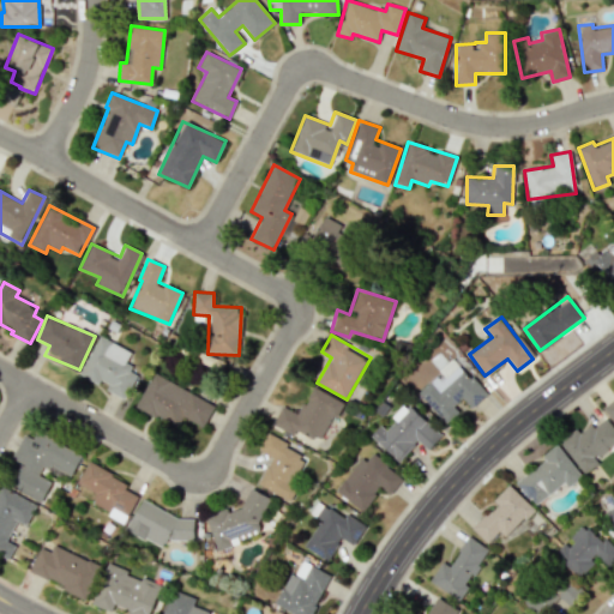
[(80,373),(107,386),(106,390),(125,399),(138,372),(125,365),(132,351),(98,336),(80,373)]
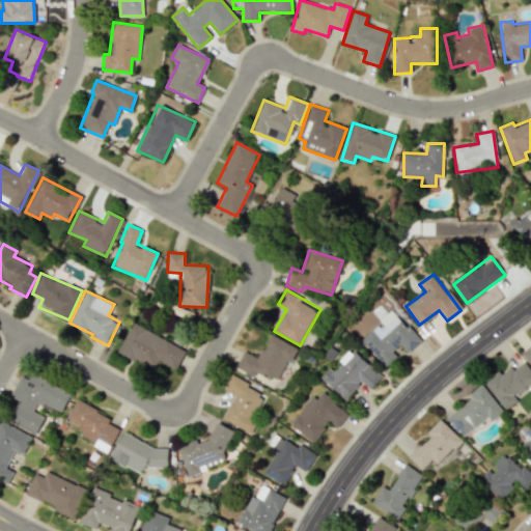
[(362,340),(386,366),(397,357),(392,351),(399,344),(408,353),(420,341),(391,309),(379,320),(381,323),(362,340)]
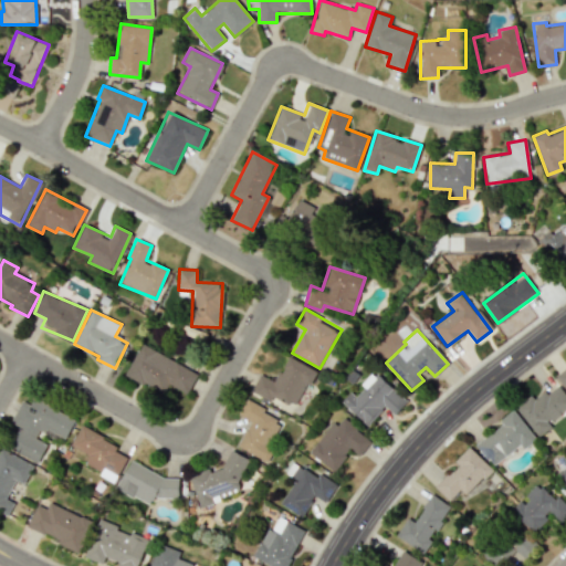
[(125,374),(165,395),(169,385),(188,394),(198,373),(140,344),(125,374)]
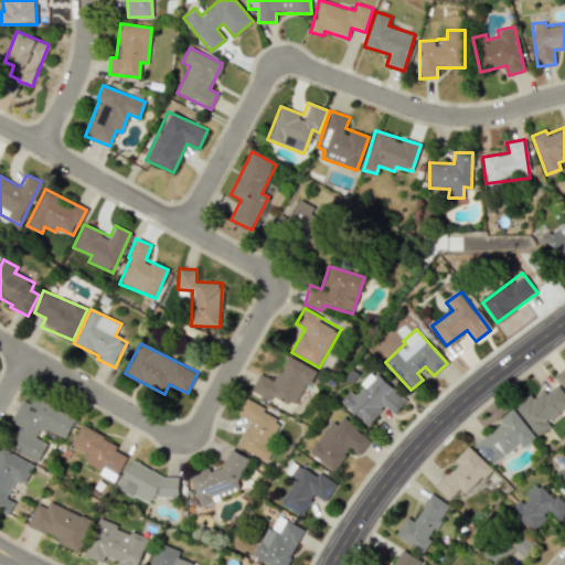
[(258,373),(251,391),(270,401),(273,395),(295,405),(305,382),(309,384),(317,369),(287,355),(275,381),(258,373)]
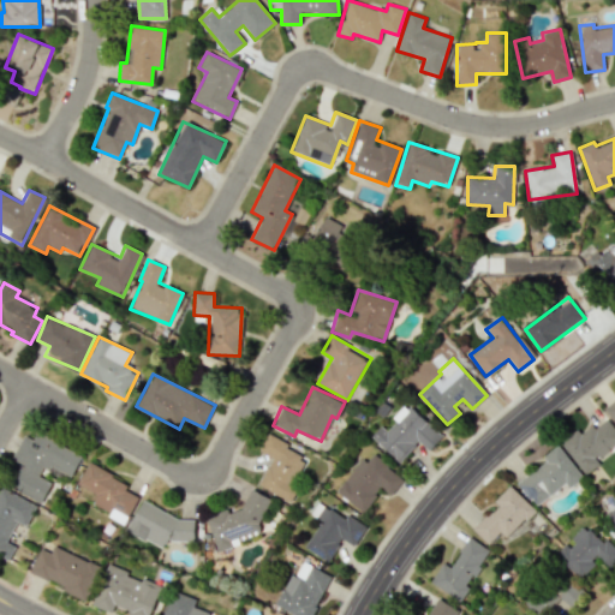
[(442,436),(407,404),(383,429),(381,427),(370,437),(399,463),(418,441),(428,451),(442,436)]
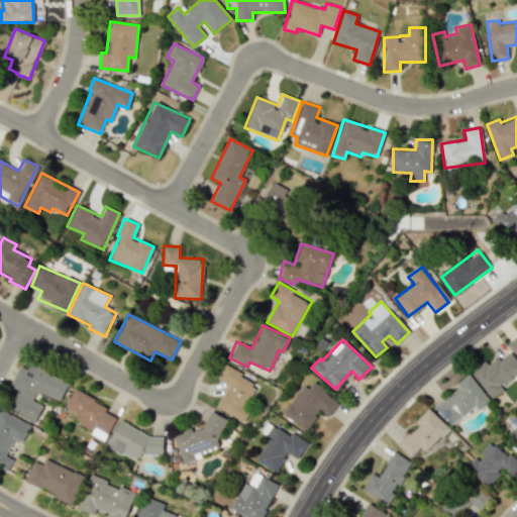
[(470,373),(492,399),(504,389),(501,386),(516,373),(516,360),(508,350),(490,367),(485,360),(470,373)]
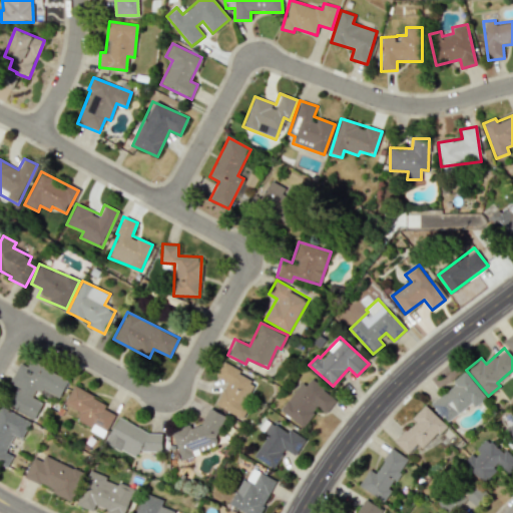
[(69,378),(31,362),(29,367),(19,363),(10,383),(17,386),(7,407),(35,419),(42,402),(32,398),(36,390),(59,400),(69,378)]
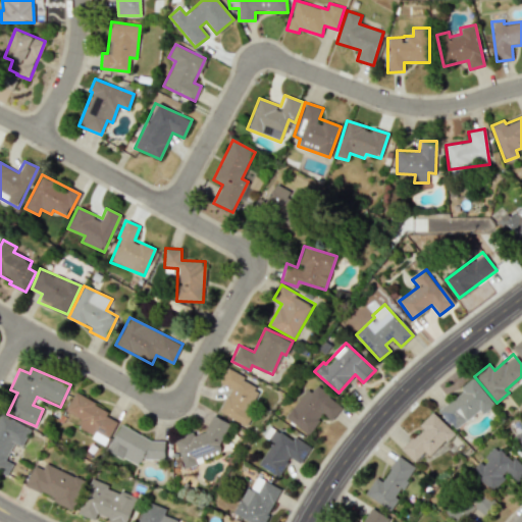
[(218,412),(244,424),(262,387),(225,370),(219,383),(230,388),(218,412)]
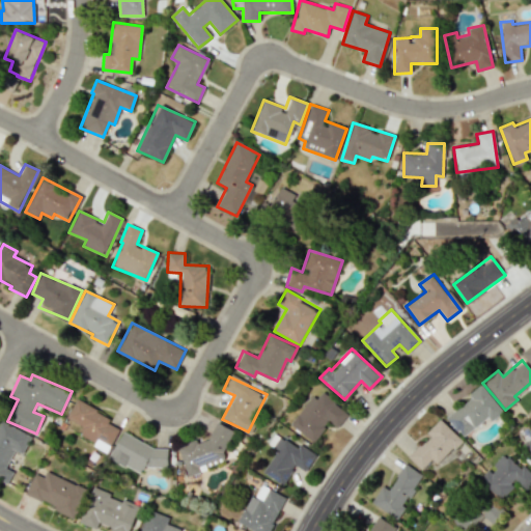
[(488,418),(490,420),(502,413),(483,384),(468,393),(472,398),(447,415),(460,437),(488,418)]
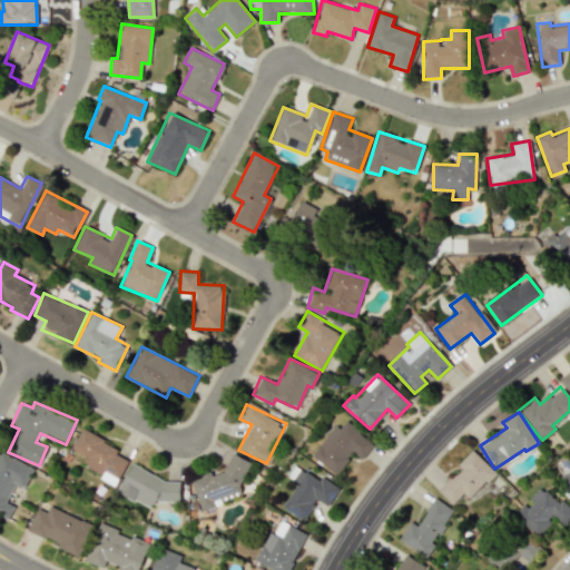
[(312,458),(336,474),(352,452),(362,459),(374,442),(341,419),(312,458)]
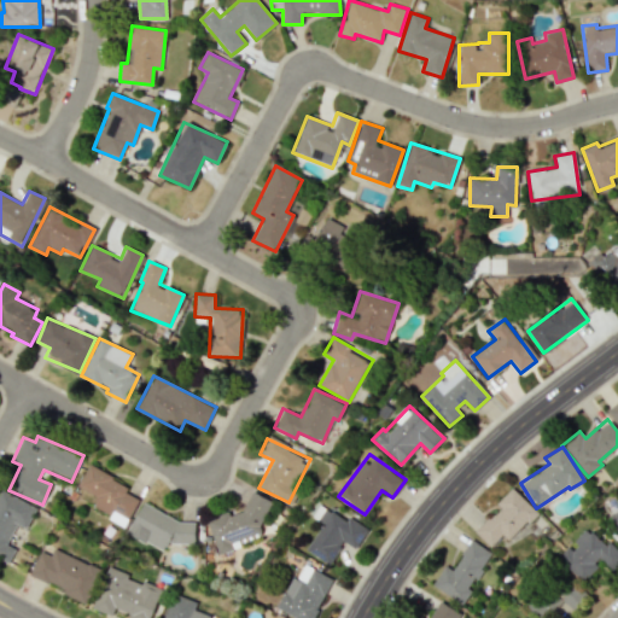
[(124,525),(141,494),(88,466),(77,487),(97,496),(91,507),(124,525)]
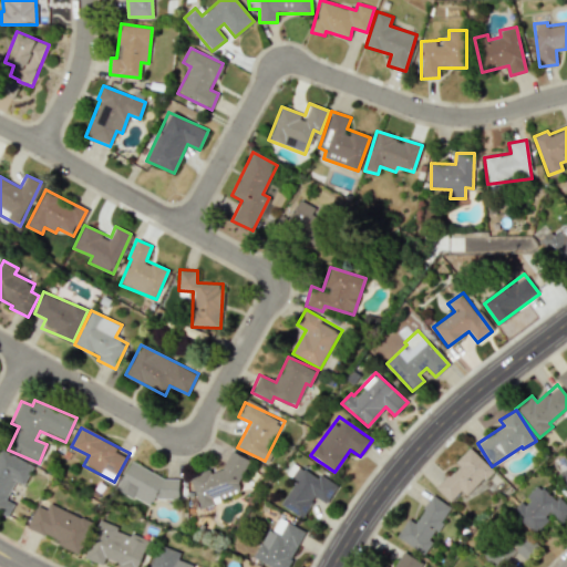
[(435,488),(450,502),(460,491),(466,496),(492,470),(470,447),(455,462),(459,465),(435,488)]
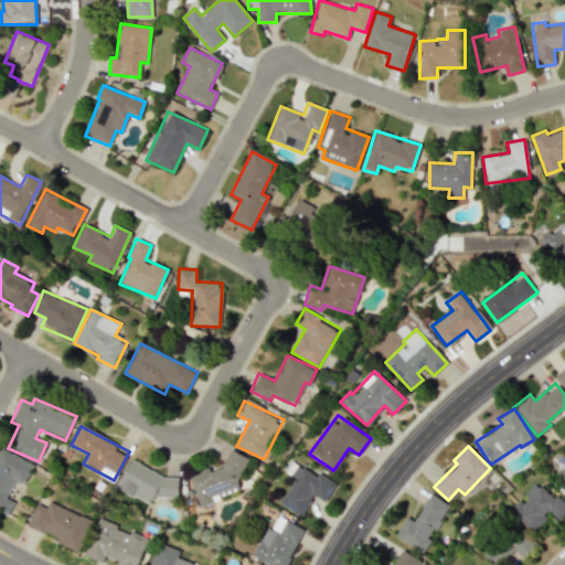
[(33,465),(0,448),(0,510),(8,514),(14,501),(6,498),(16,479),(24,483),(33,465)]
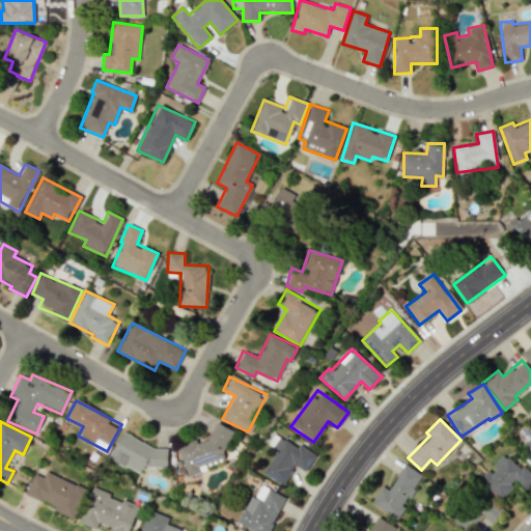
[(221,427),(216,428),(217,434),(197,441),(196,439),(177,445),(188,476),(201,472),(200,468),(231,457),(221,427)]
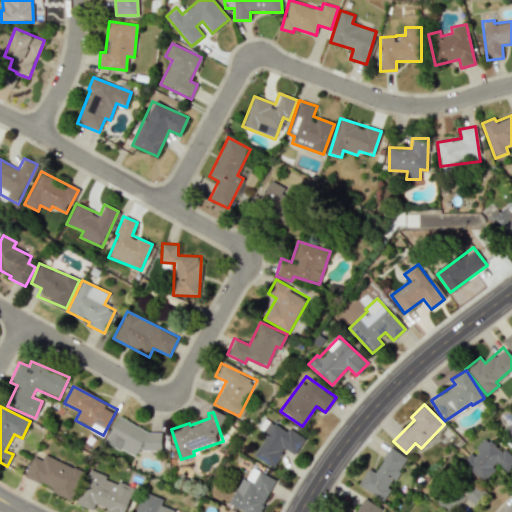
[(267,434),(253,455),(272,468),(284,448),(294,455),(304,440),(266,416),(258,428),(267,434)]
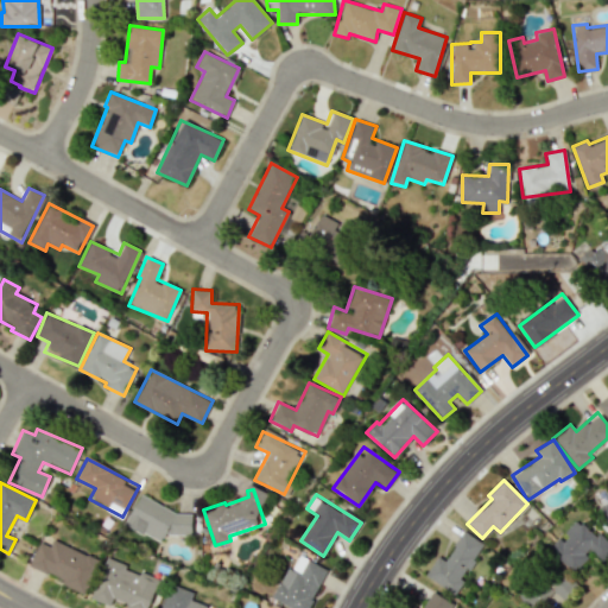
[(162,542),(166,529),(187,537),(194,518),(139,495),(125,526),(162,542)]
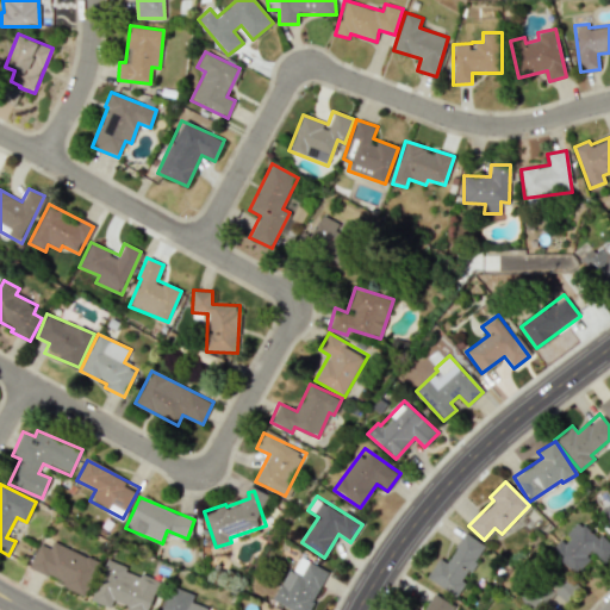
[(549,552),(577,574),(593,554),(605,565),(609,558),(609,545),(579,520),(564,537),(562,536),(549,552)]
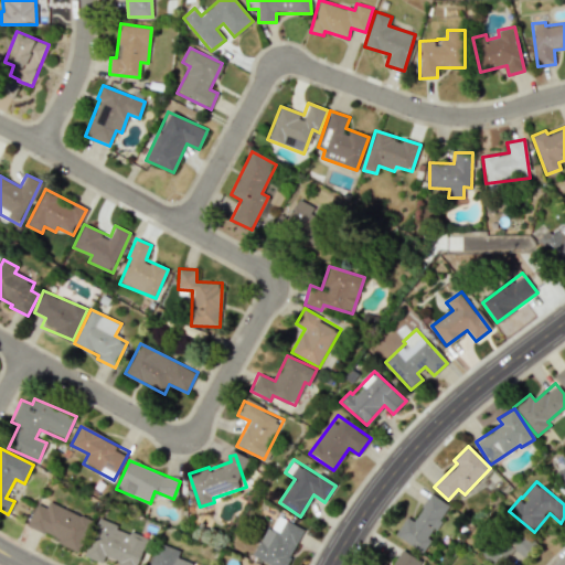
[(423,552),(430,540),(428,539),(449,505),(430,493),(413,521),(406,516),(395,535),(423,552)]
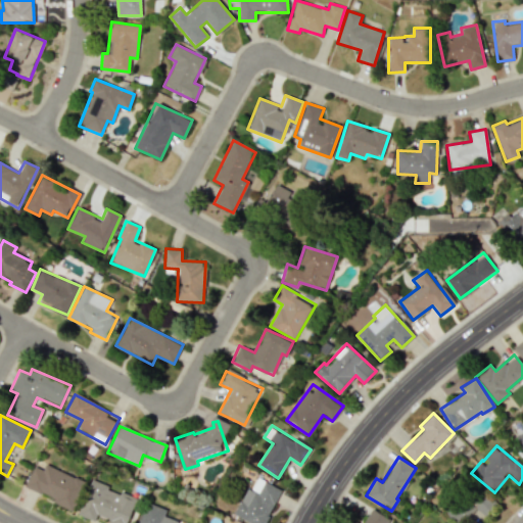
[(26,487),(53,498),(52,503),(73,511),(85,480),(45,465),(43,470),(34,466),(26,487)]
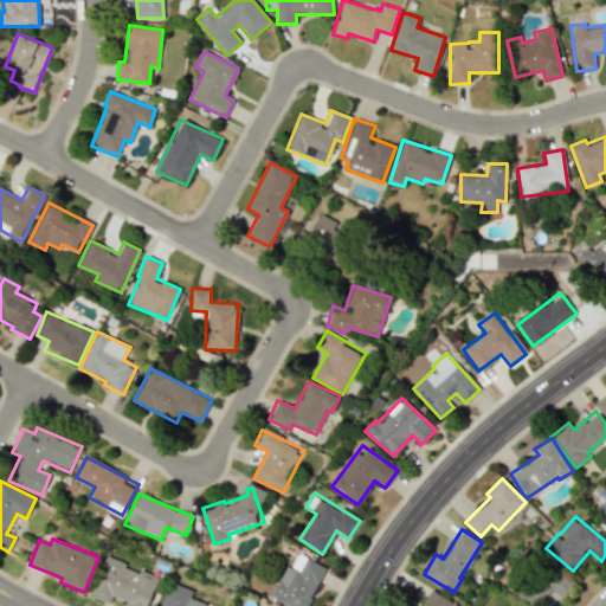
[(308,605),(326,566),(298,554),(292,567),(285,563),(271,598),(291,605),(308,605)]
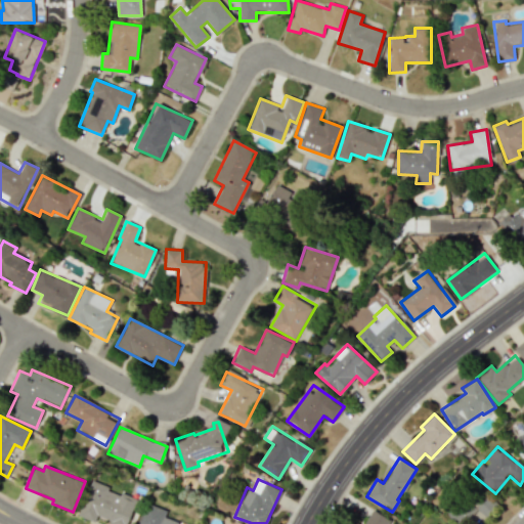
[(127,523),(138,498),(121,491),(120,492),(93,481),(78,515),(95,522),(97,515),(110,521),(107,523),(127,523)]
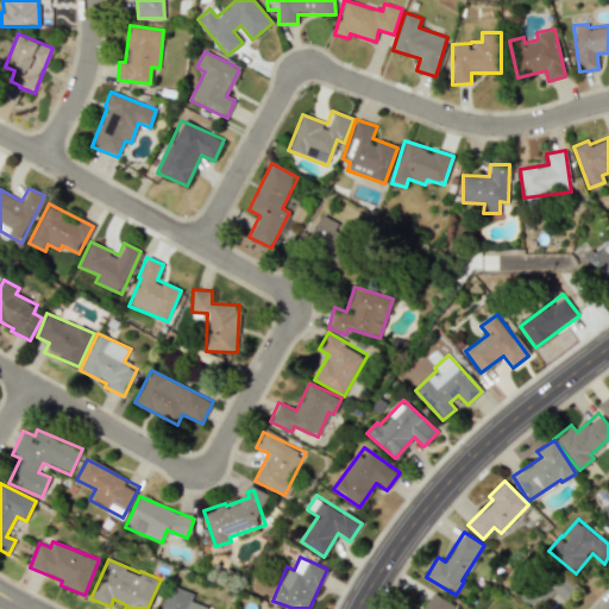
[(537,600),(573,595),(572,581),(554,583),(552,572),(534,575),(537,600)]
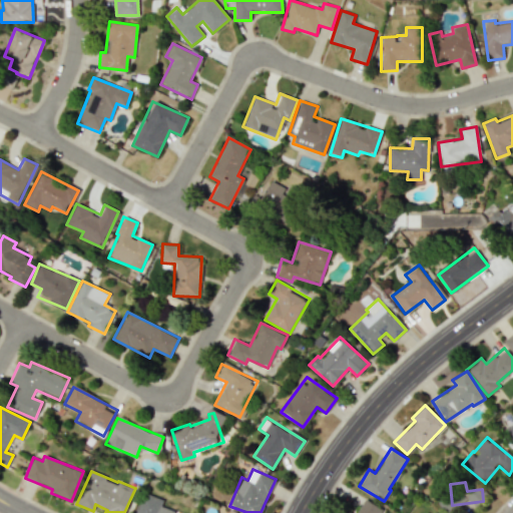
[(173,512),(174,510),(161,506),(163,499),(143,492),(136,512),(173,512)]
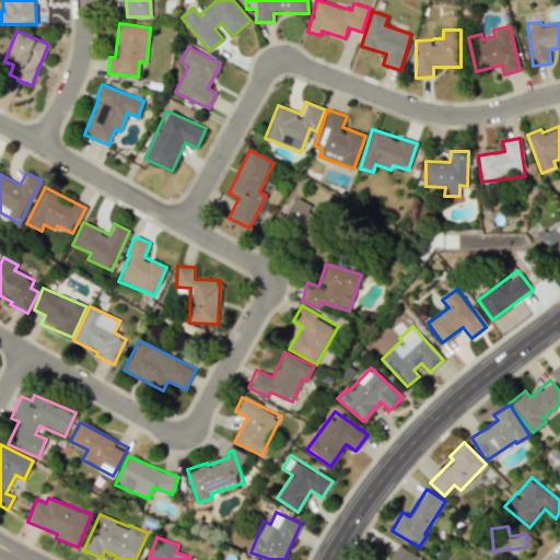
[(412,559),(416,555),(396,545),(388,559),(412,559)]
